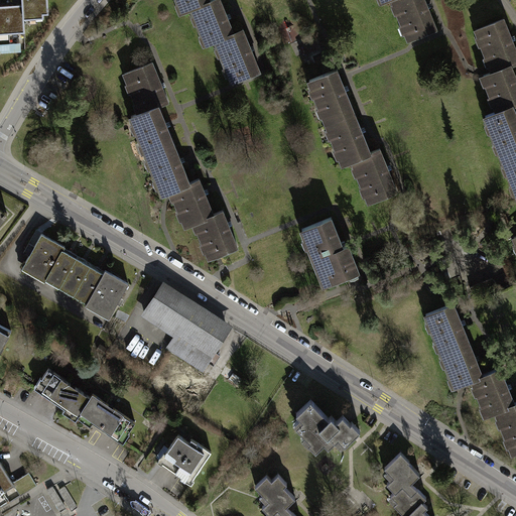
[(23,4),(23,18),(36,18),(36,17),(35,14),(43,13),(48,13),(47,0),(21,0),(22,4),(23,4)]
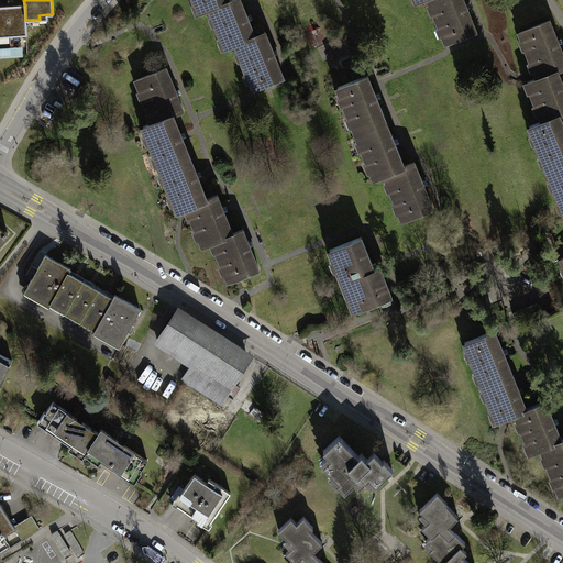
[(229,0),(194,0),(199,14),(210,10),(212,15),(227,10),(224,3),(230,1),(229,0)]
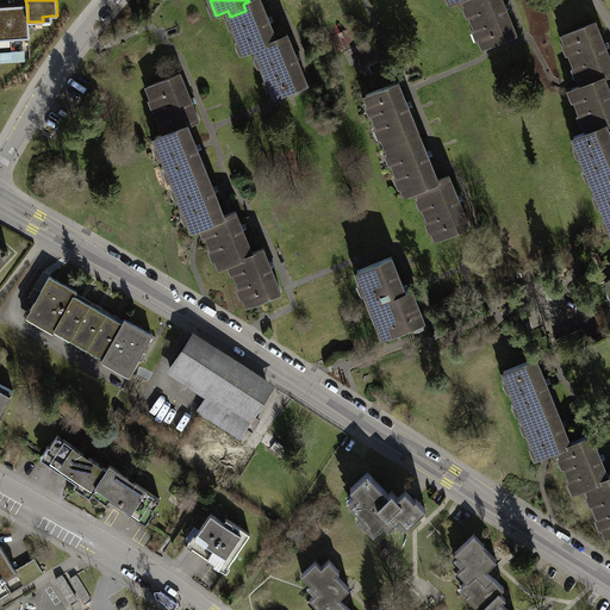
[(261,0),(249,0),(248,0),(249,1),(243,4),(246,11),(230,17),(244,53),(255,49),(257,54),(274,48),(271,41),(277,39),(277,38),(261,0)]
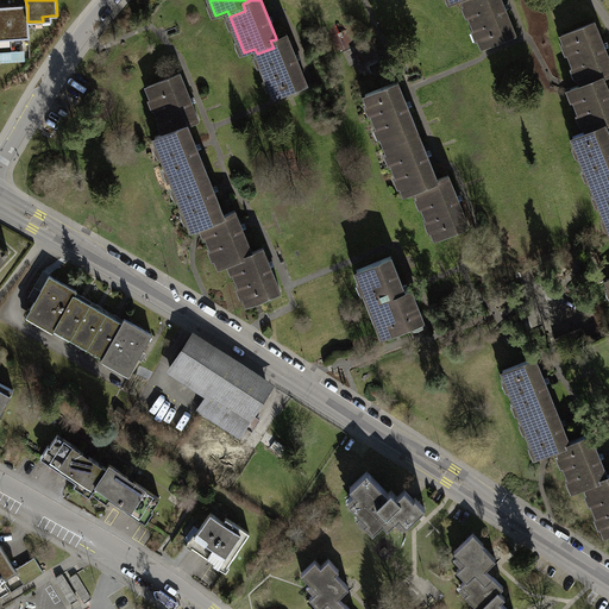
[(502,0),(475,0),(466,4),(483,48),(515,35),(502,0)]
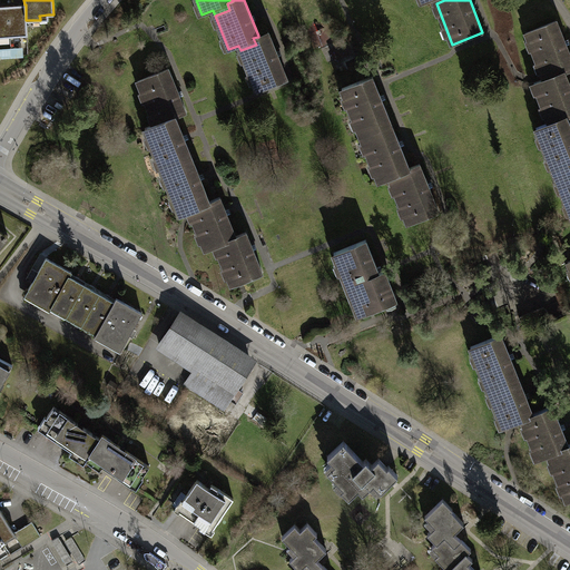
[(8,6),(10,37),(27,36),(26,20),(26,5),(25,5),(16,5),(8,6)]
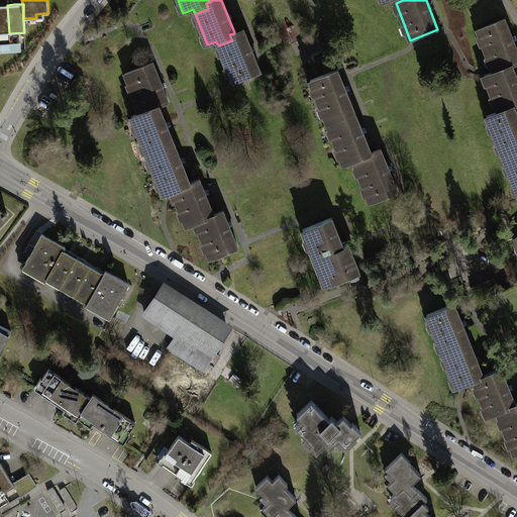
[(0,33),(9,33),(7,5),(0,5),(0,33)]
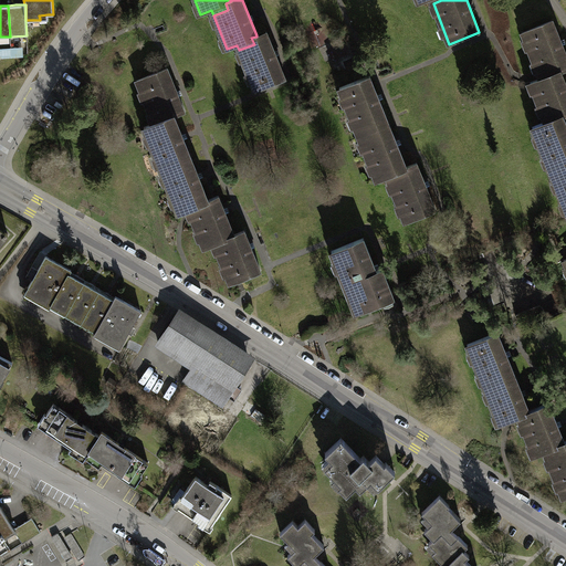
[(565,53),(553,20),(523,32),(541,79),(561,71),(565,69),(565,53)]
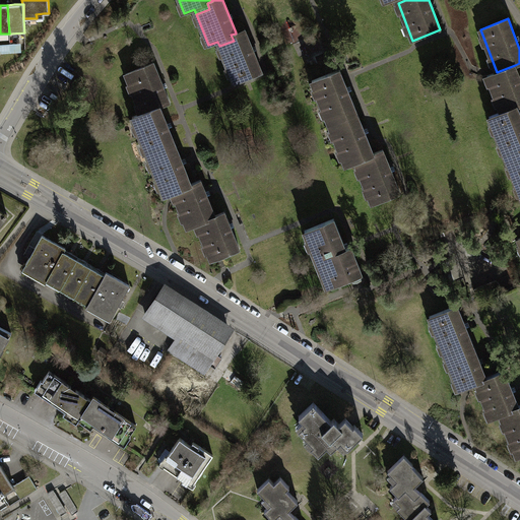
[(245,28),(236,33),(236,34),(231,35),(234,41),(219,46),(235,82),(262,72),(245,28)]
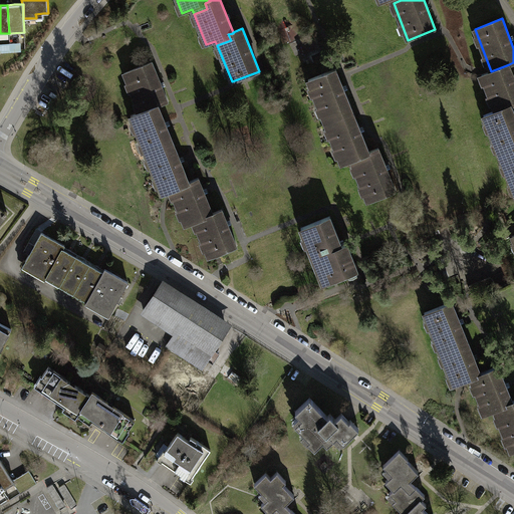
[(152,62),(124,73),(141,111),(141,112),(159,104),(159,105),(168,101),(152,62)]
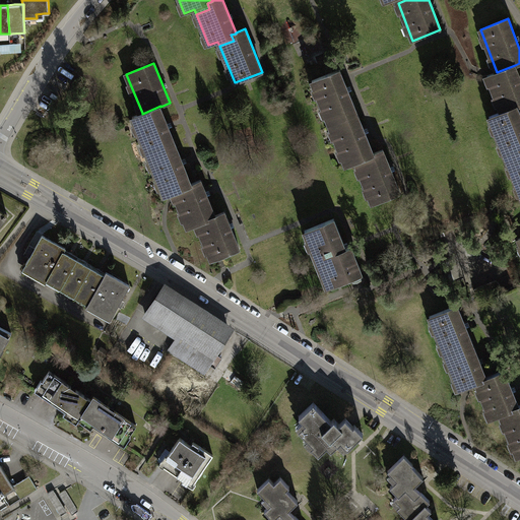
[(497,72),(486,76),(502,112),(517,106),(517,107),(519,105),(519,77),(515,65),(497,72)]
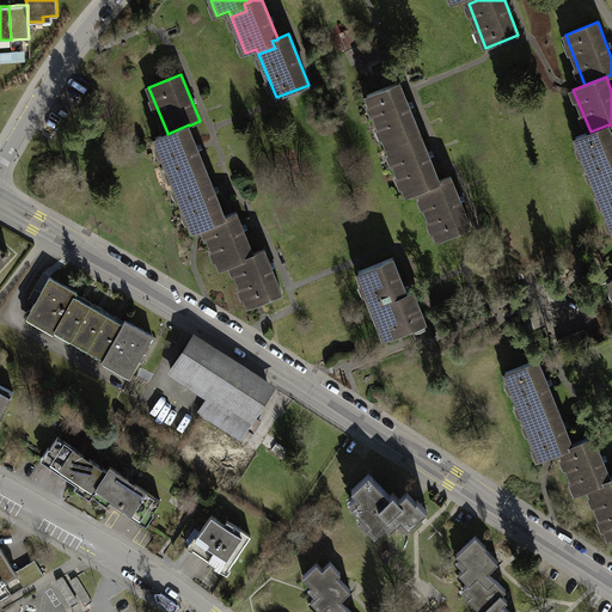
[(367,95),(385,138),(401,130),(404,138),(420,132),(401,81),(367,95)]
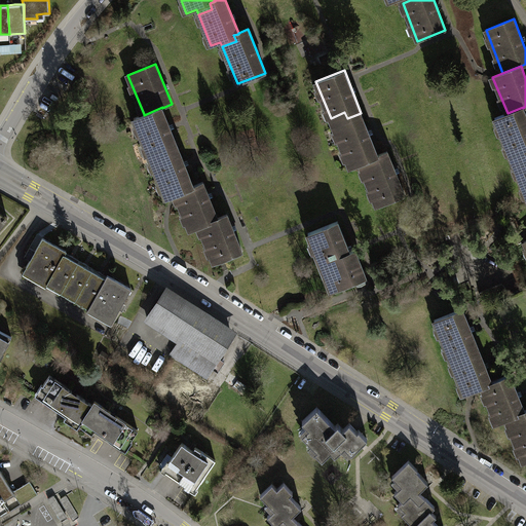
[(162,148),(177,143),(162,108),(162,107),(144,115),(144,114),(134,118),(151,161),(165,155),(162,148)]
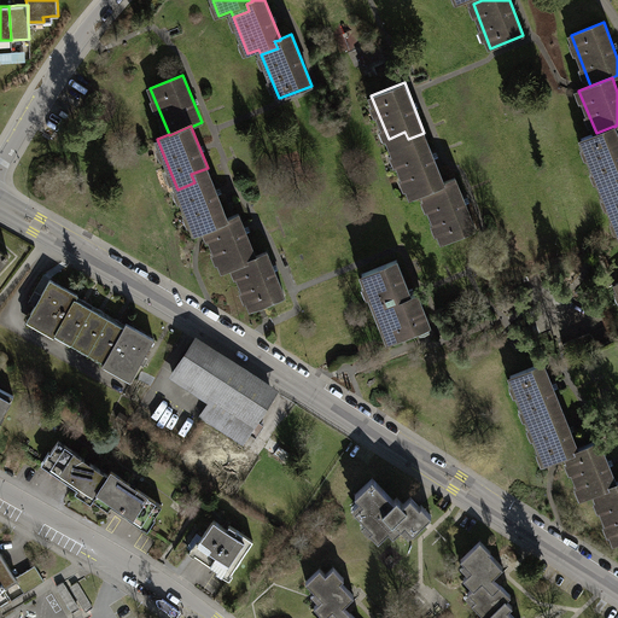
[(582,139),(599,182),(617,174),(617,134),(614,127),(614,126),(596,133),(582,139)]
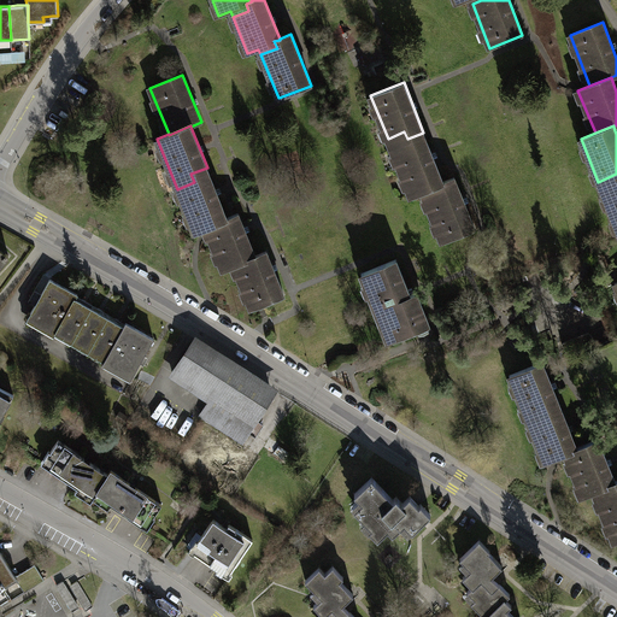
[(444,182),(423,133),(407,139),(404,131),(388,139),(411,197),(422,192),(422,191),(444,182)]
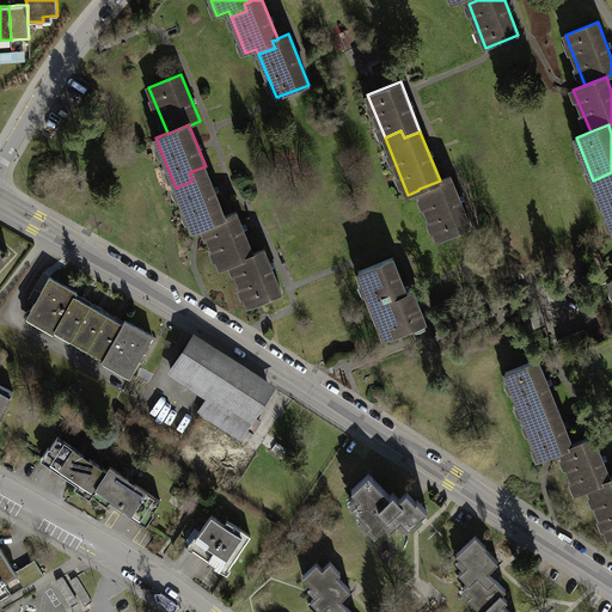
[(193,181),(176,188),(193,230),(204,225),(203,225),(225,216),(225,215),(206,166),(189,172),(193,181)]
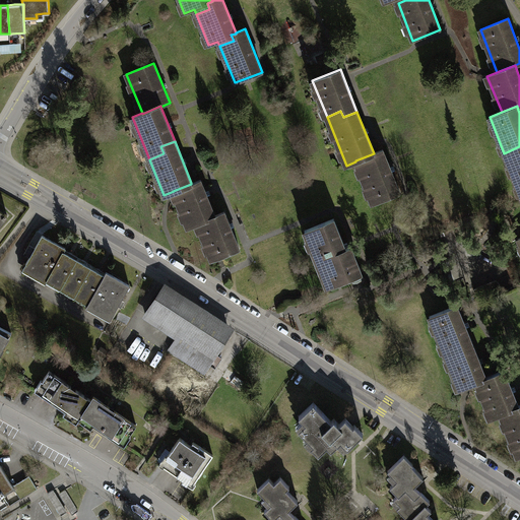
[(519,146),(504,153),(519,192),(519,146)]
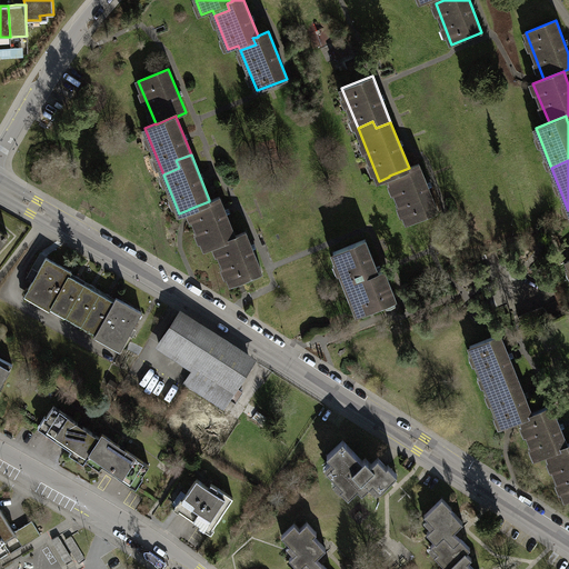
[(419,163),(409,168),(389,176),(389,177),(408,222),(438,210),(419,163)]
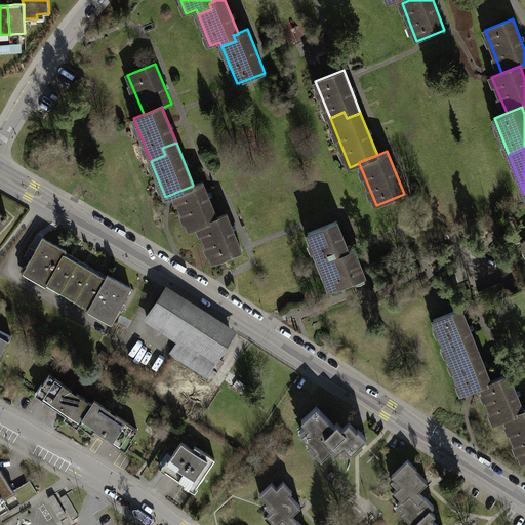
[(203,182),(193,185),(193,186),(174,193),(175,193),(190,230),(199,226),(205,223),(202,216),(214,211),(203,182)]
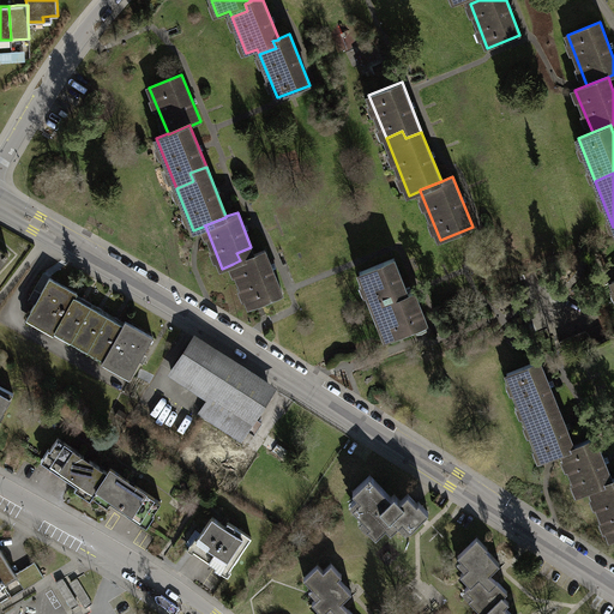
[(254,254),(251,247),(236,253),(240,260),(233,264),(251,307),(283,294),(265,250),(254,254)]
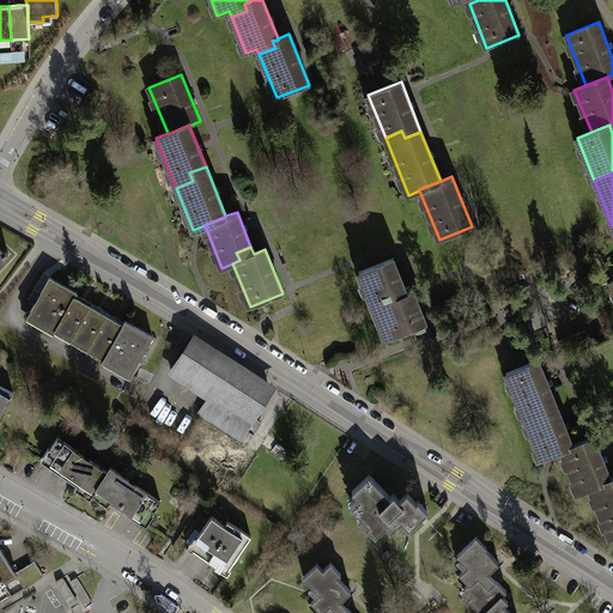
[(414,290),(408,293),(394,258),(359,272),(374,308),(378,307),(389,335),(426,321),(414,290)]
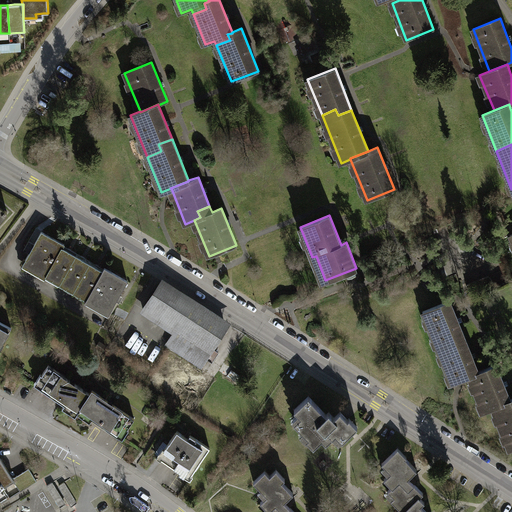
[(47,274),(48,272),(62,248),(64,244),(42,231),(35,244),(31,242),(29,240),(24,249),(29,252),(25,260),(25,261),(47,274)]
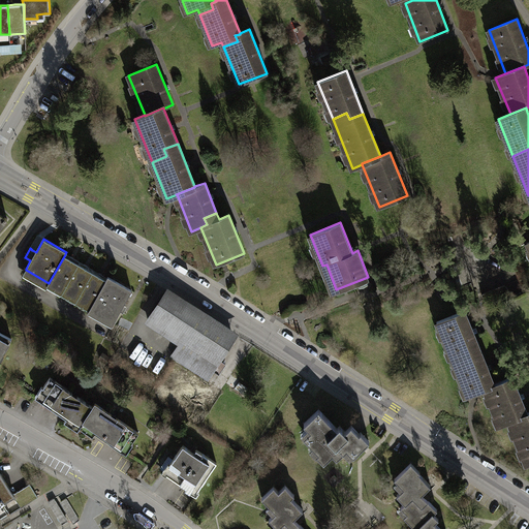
[(50,281),(64,289),(78,265),(71,260),(64,256),(50,281)]
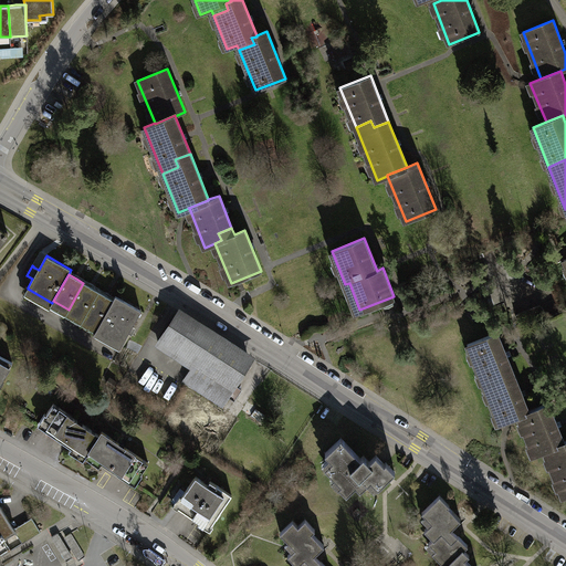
[(69,310),(83,318),(98,292),(92,287),(83,283),(69,310)]
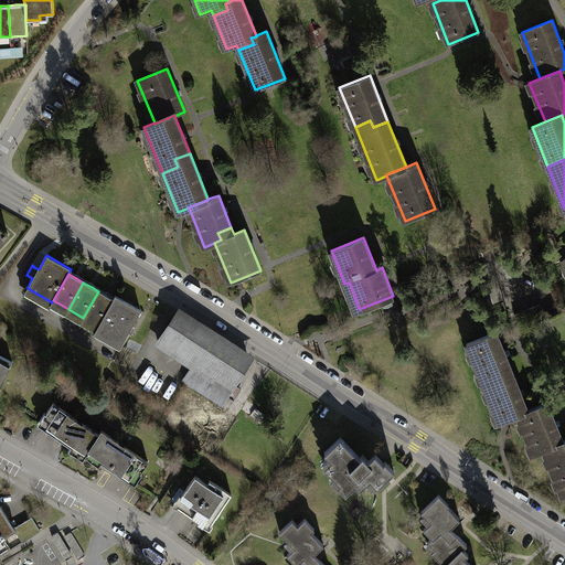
[(28,288),(28,287),(27,286),(22,294),(49,309),(49,308),(52,302),(28,288)]
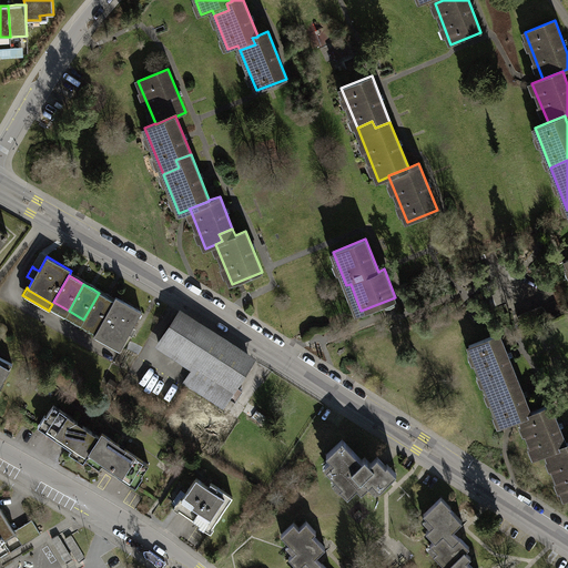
[(83,320),(99,328),(114,302),(105,296),(99,293),(83,320)]
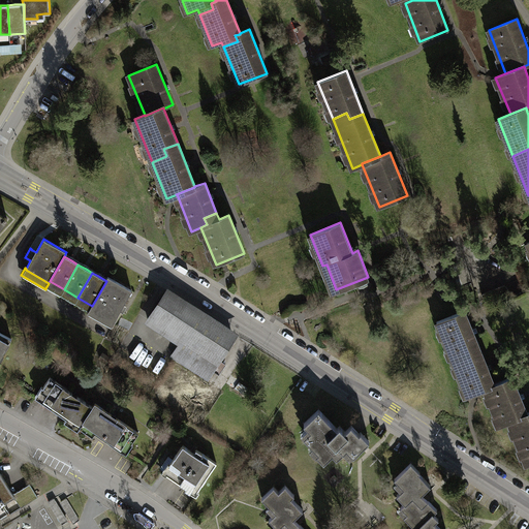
[(109,277),(106,281),(92,306),(91,308),(114,320),(115,319),(122,307),(131,290),(109,277)]
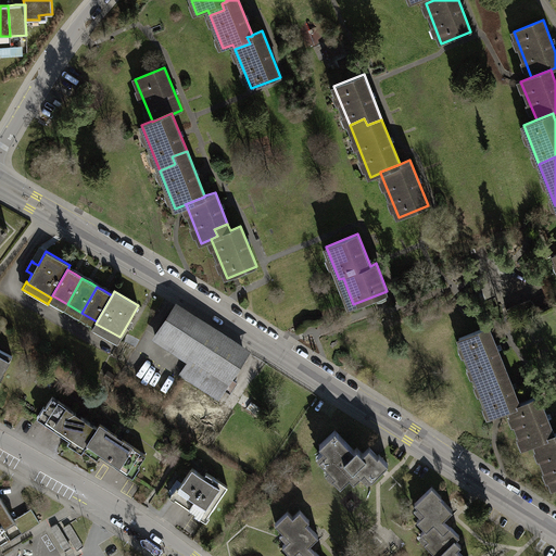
[(51,298),(48,303),(63,312),(67,304),(52,295),(51,298)]
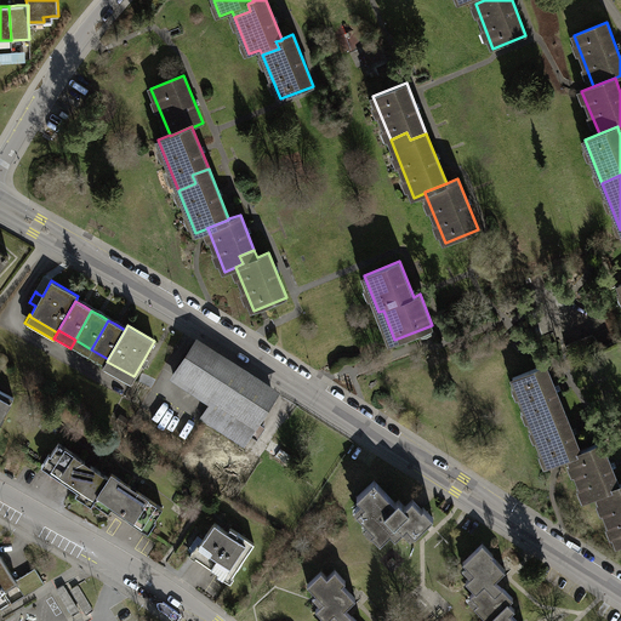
[(75,340),(70,348),(87,358),(91,349),(75,340)]
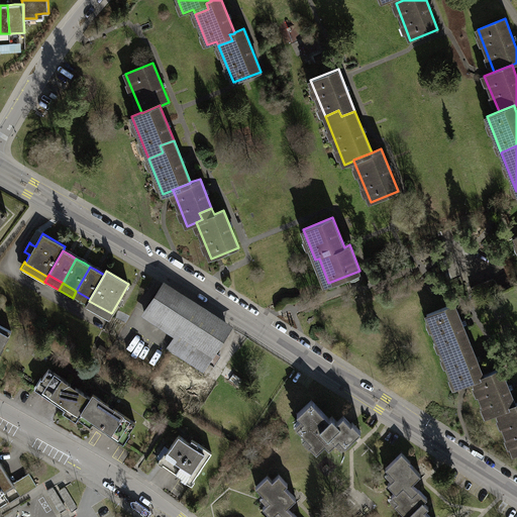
[(228,330),(162,287),(144,312),(177,333),(168,347),(202,370),(228,330)]
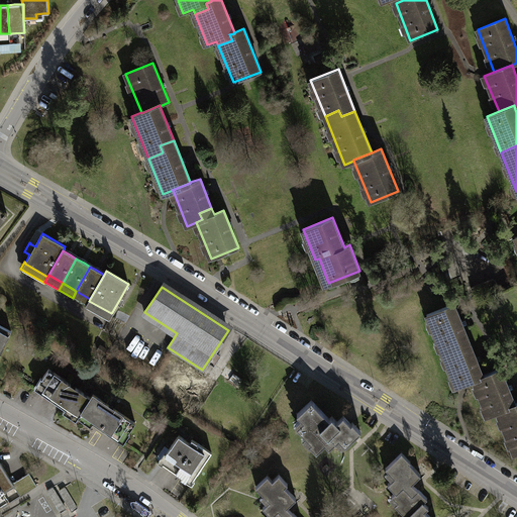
[(76,291),(73,298),(86,305),(89,301),(90,299),(76,291)]
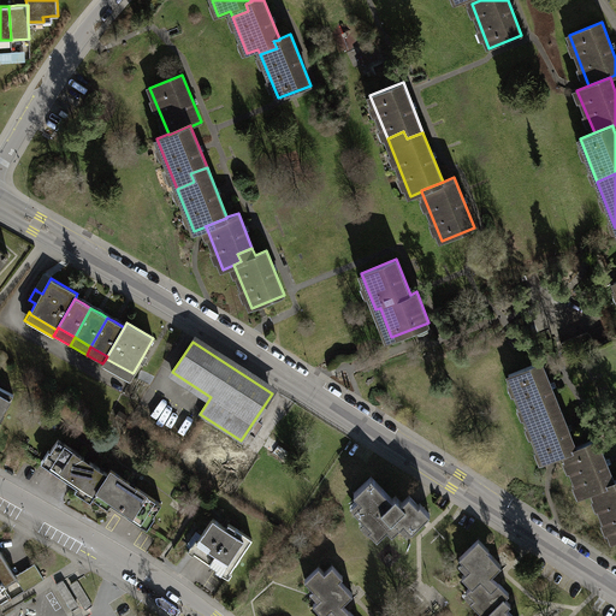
[(106,359),(102,363),(102,365),(131,381),(135,373),(134,372),(132,373),(106,359)]
